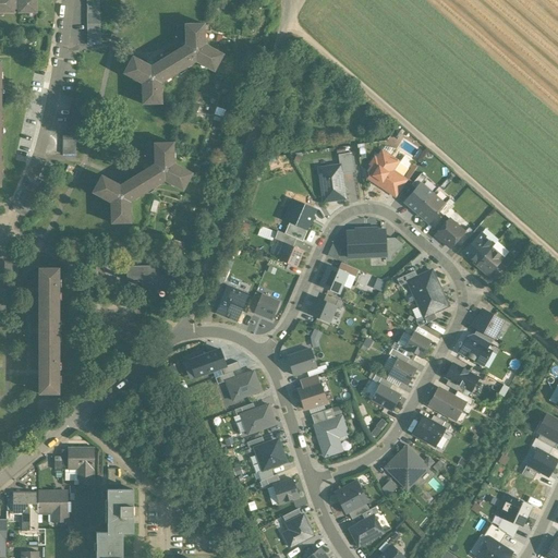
[(0,0),(0,13),(13,13),(13,10),(19,10),(19,13),(36,13),(35,0),(0,0)]
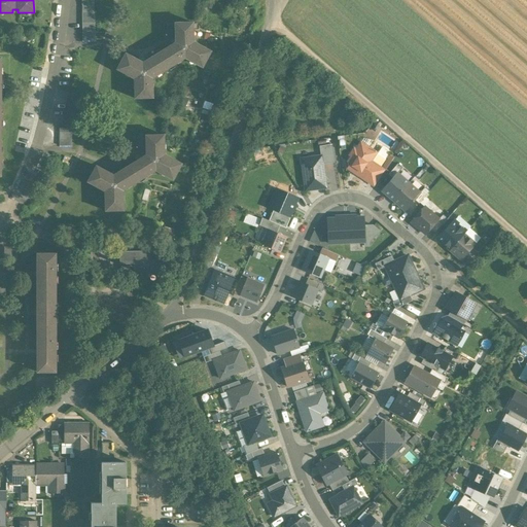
[(92,0),(81,0),(83,41),(94,41),(92,0)]
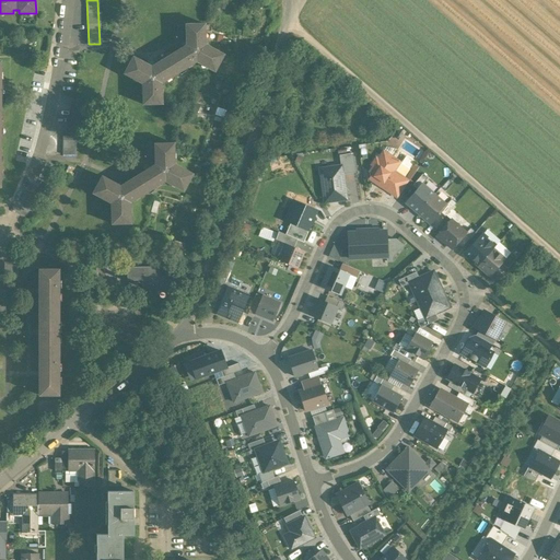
[(205,25),(186,25),(186,46),(151,68),(132,58),(124,74),(142,84),(142,105),(162,105),(161,84),(196,62),(214,72),(223,56),(205,46),(205,25)]
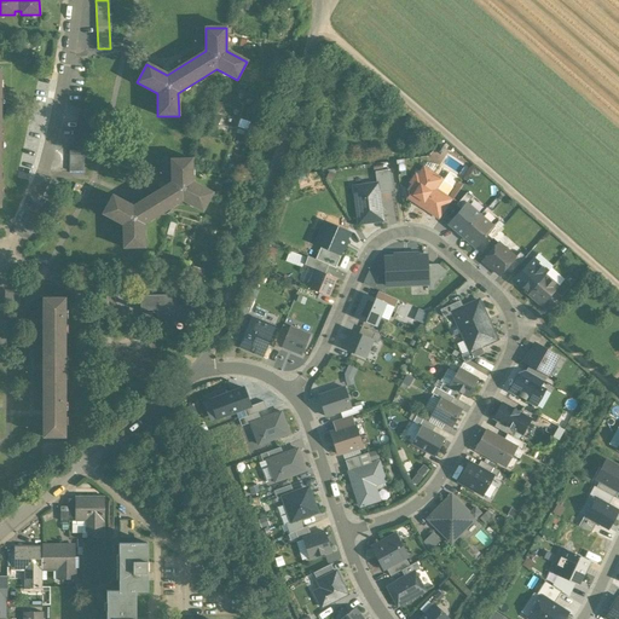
[(80,131),(75,131),(75,151),(70,151),(70,172),(84,172),(84,151),(88,151),(88,131),(93,131),(93,110),(80,110),(80,131)]
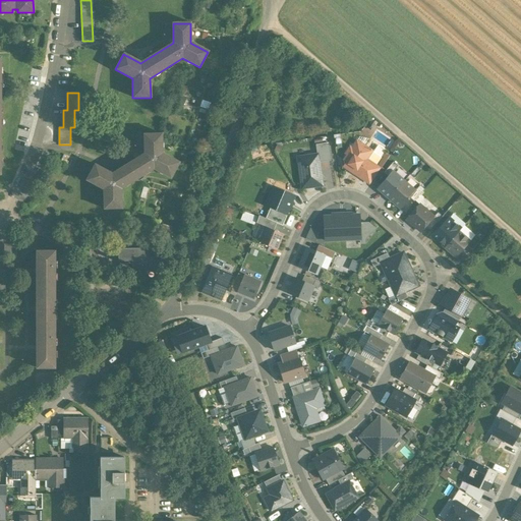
[(161,134),(143,135),(143,155),(111,174),(95,165),(87,180),(103,190),(104,210),(121,209),(120,189),(153,169),(170,178),(178,163),(162,154),(161,134)]
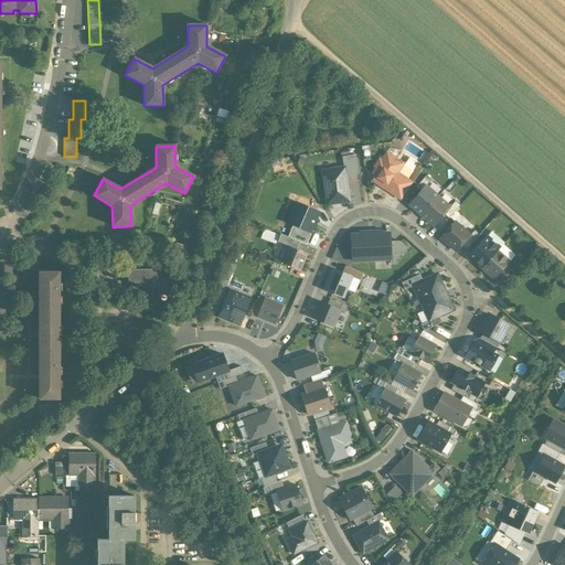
[(386,153),(381,161),(379,160),(374,167),(376,169),(372,174),(377,178),(376,180),(385,187),(386,184),(393,188),(390,192),(401,200),(404,195),(412,183),(406,180),(413,171),(403,164),(386,153)]
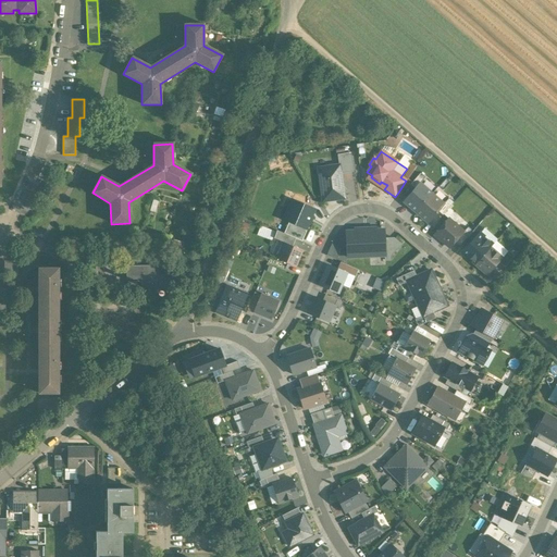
[(339,165),(341,174),(354,172),(350,153),(337,155),(338,165),(339,165)]
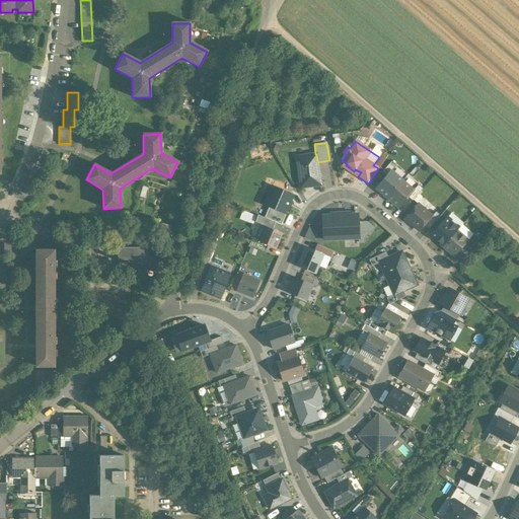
[(315,154),(296,157),(300,189),(320,186),(317,162),(316,154),(315,154)]
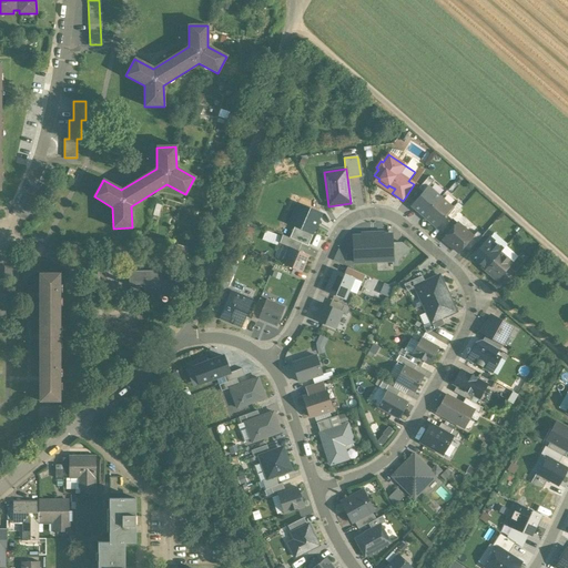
[(424,217),(440,198),(428,188),(412,206),(424,217)]
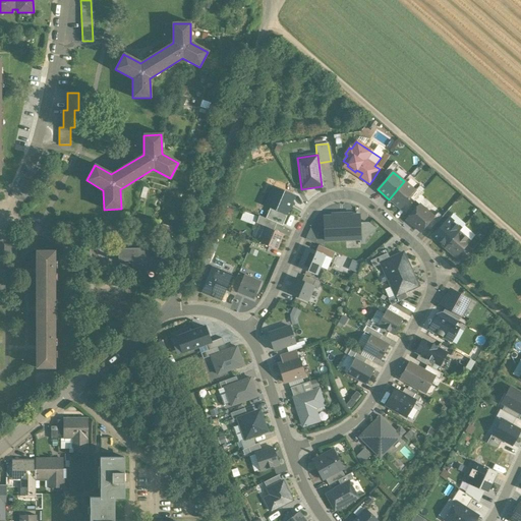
[(404,181),(389,199),(400,209),(414,191),(404,181)]
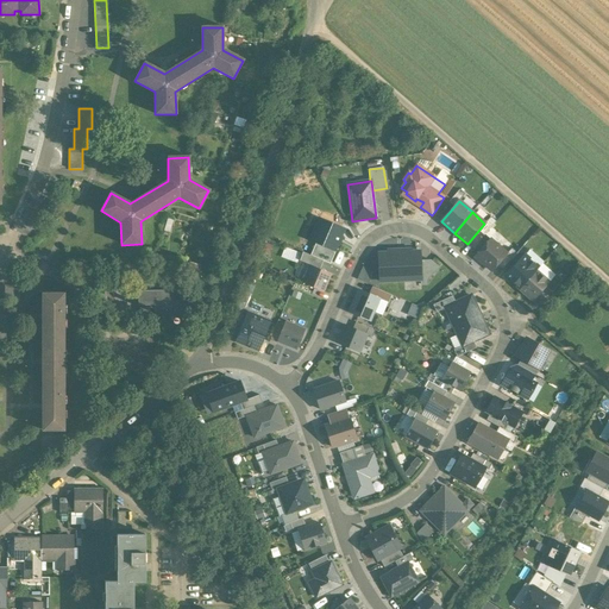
[(334,251),(334,250),(338,244),(341,238),(340,237),(344,230),(319,219),(309,240),(315,243),(334,251)]
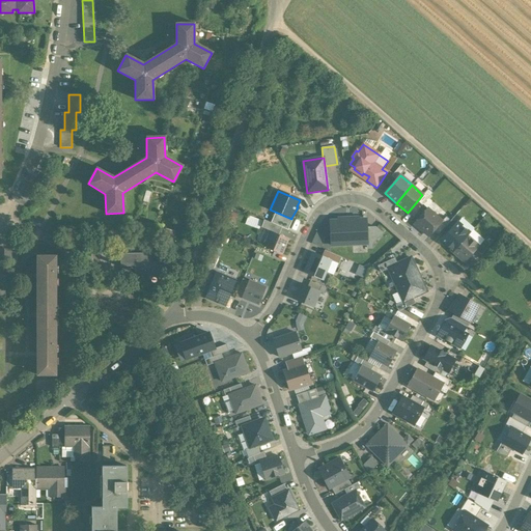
[(442,222),(427,208),(414,224),(428,236),(432,231),(442,222)]
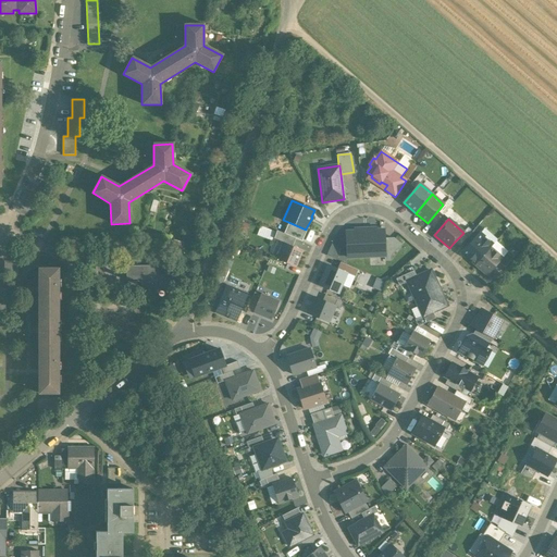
[(288,222),(284,234),(296,239),(301,242),(307,230),(306,229),(306,230),(288,222)]
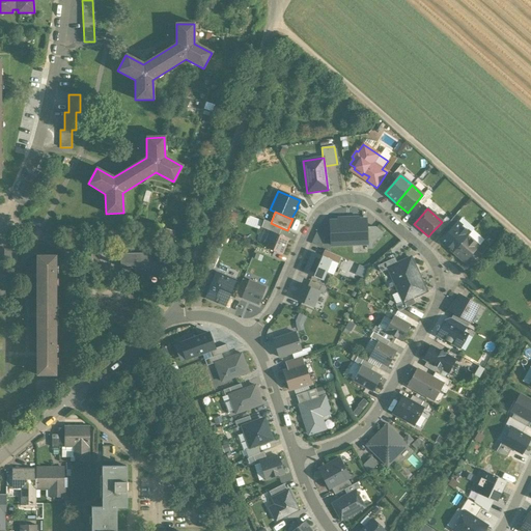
[(338,221),(330,221),(331,246),(366,245),(365,228),(365,220),(358,220),(358,218),(338,219),(338,221)]
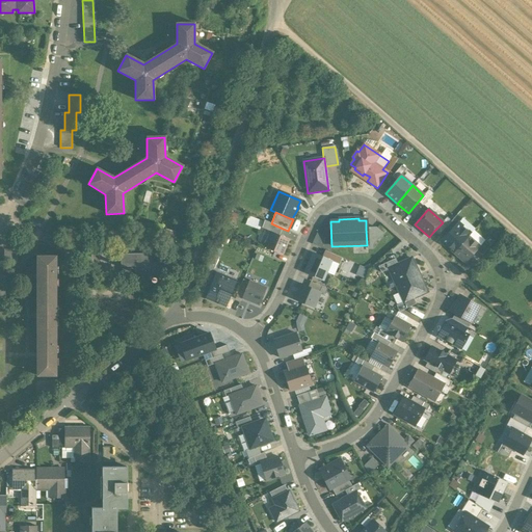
[(443,222),(433,232),(439,236),(451,221),(446,218),(443,222)]
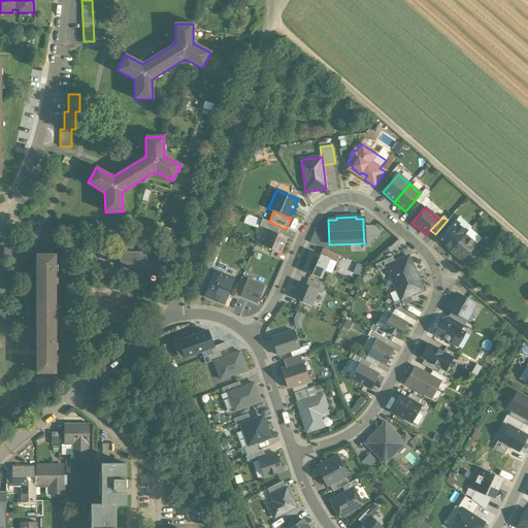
[(269,222),(262,219),(260,227),(268,230),(276,234),(281,227),(269,222)]
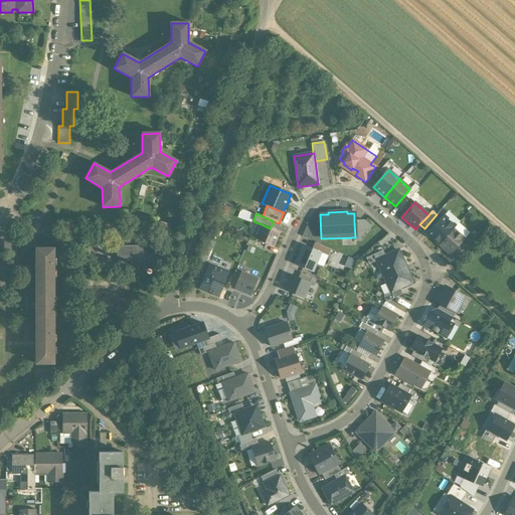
[(427,234),(440,245),(453,229),(456,226),(444,216),(427,234)]
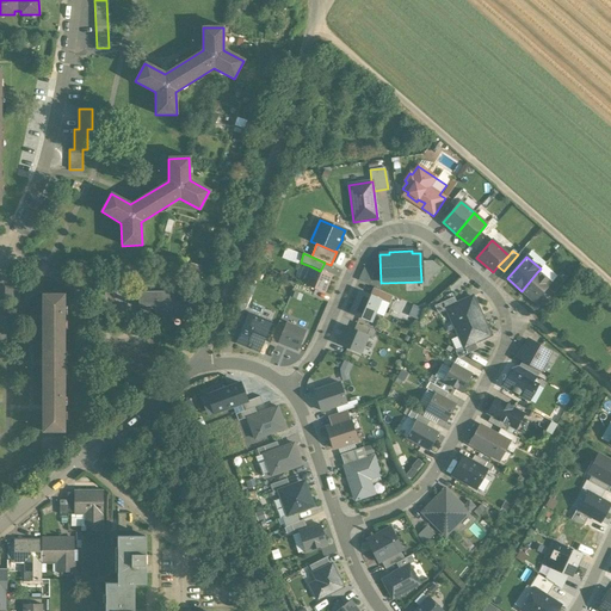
[(432,261),(420,263),(421,282),(421,287),(429,285),(429,282),(440,269),(432,261)]
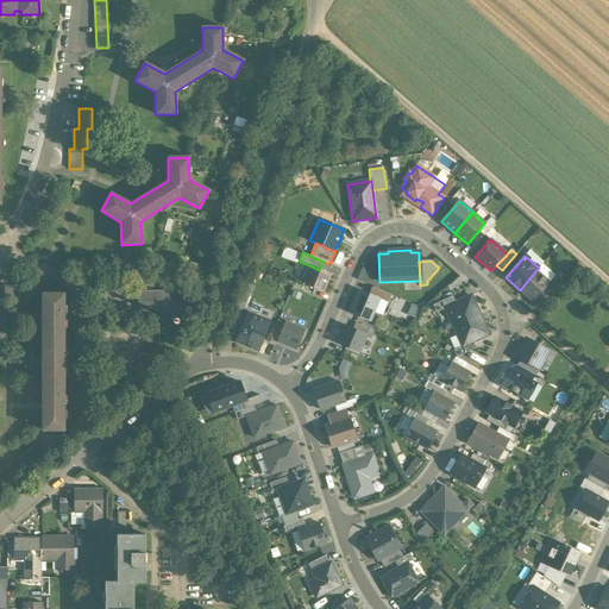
[(319,270),(309,265),(301,283),(302,283),(324,293),(331,275),(319,270)]
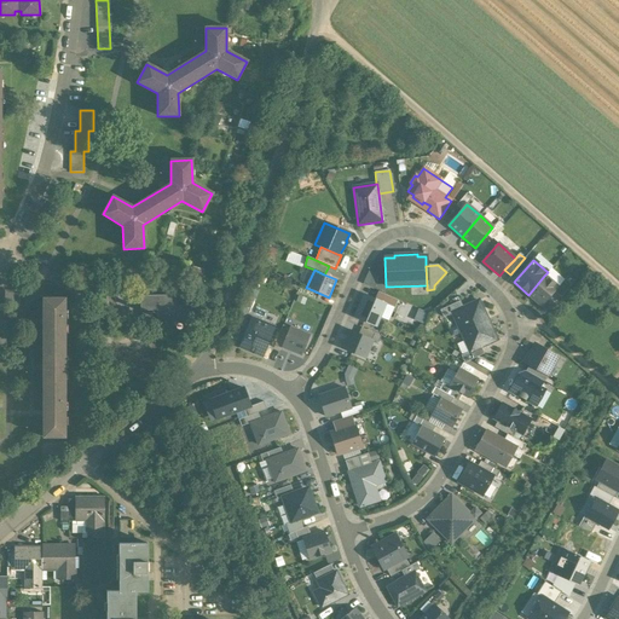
[(544,276),(528,295),(542,307),(554,291),(557,288),(544,276)]
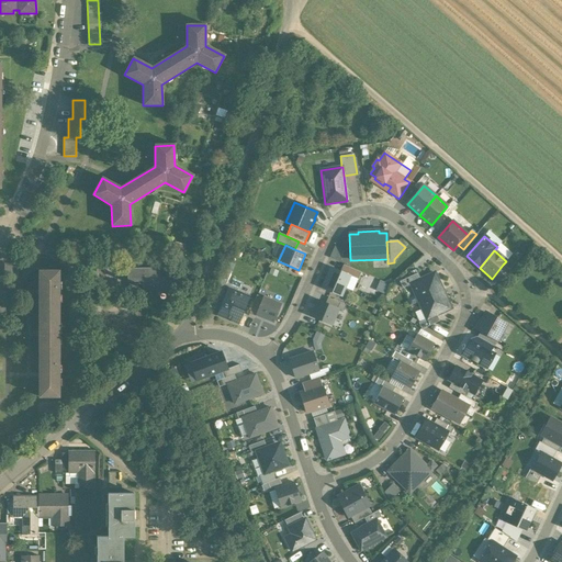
[(103,251),(93,251),(93,262),(103,261),(103,251)]
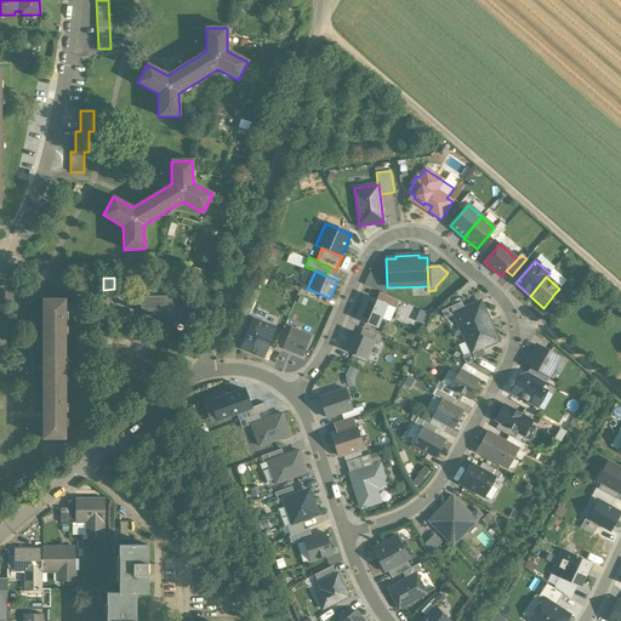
[(559,289),(556,292),(563,298),(574,286),(567,280),(559,289)]
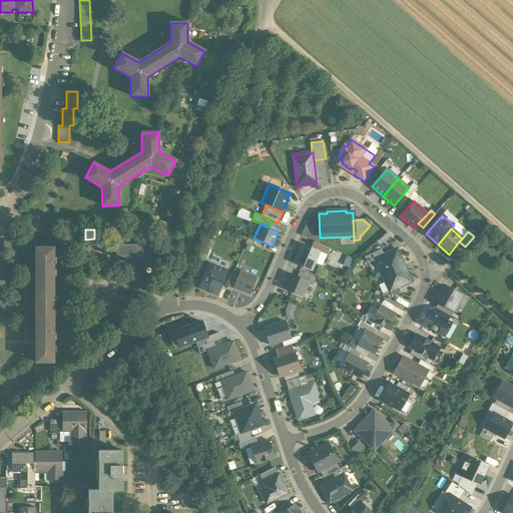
[(0,252),(0,265),(7,265),(7,253),(15,253),(15,240),(4,240),(4,253),(0,252)]
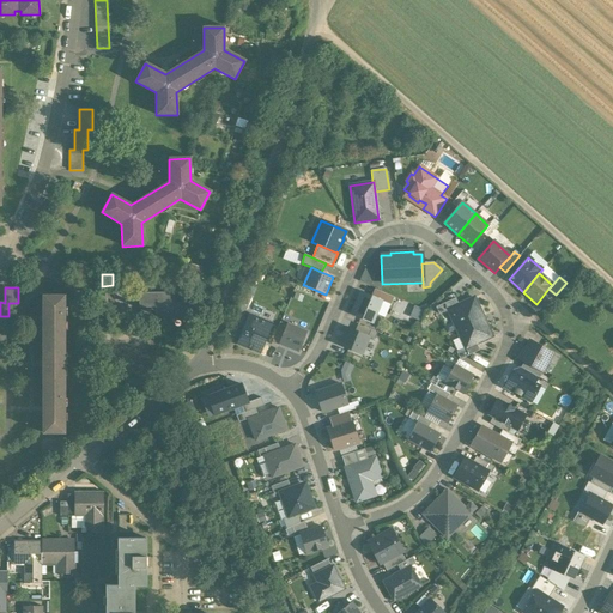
[(394,297),(375,289),(371,297),(381,301),(390,305),(394,297)]
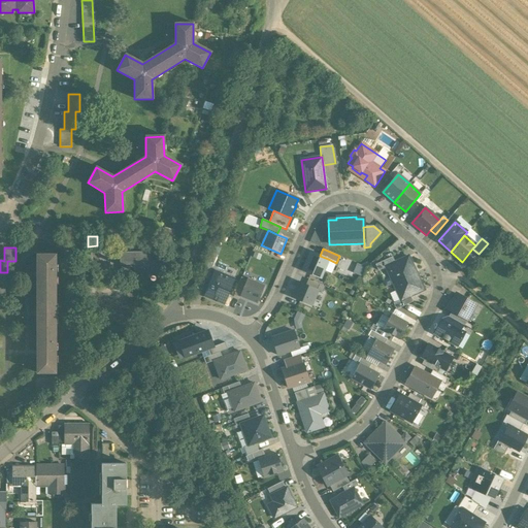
[(320,256),(311,252),(303,271),(320,278),(328,259),(320,256)]
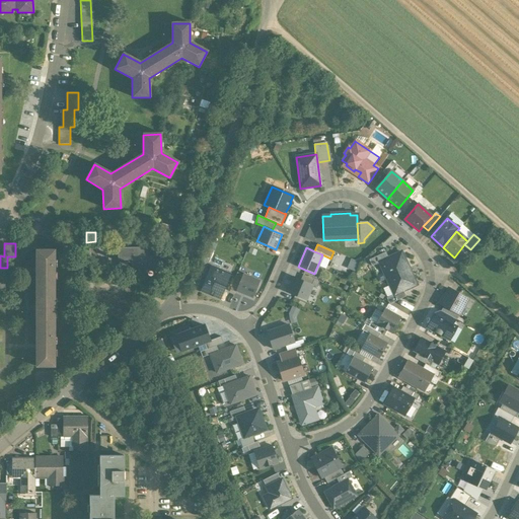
[(158,248),(132,249),(132,262),(132,271),(138,271),(138,274),(145,274),(144,271),(159,270),(158,248)]
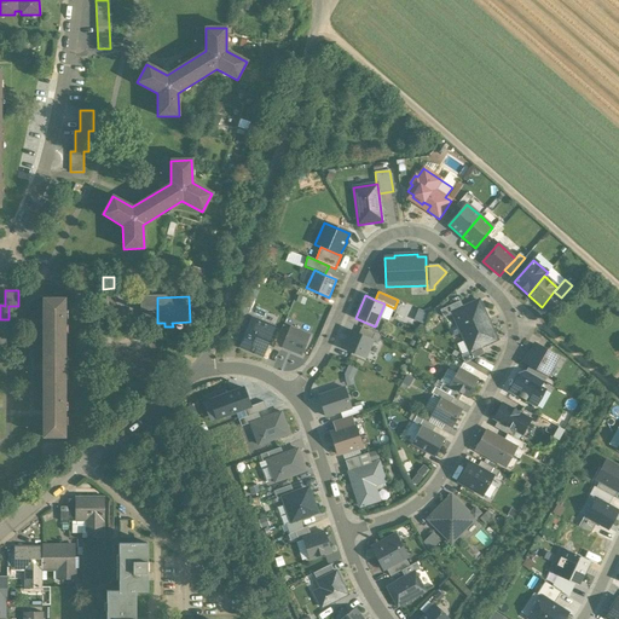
[(157,298),(143,298),(143,312),(157,312),(157,298)]
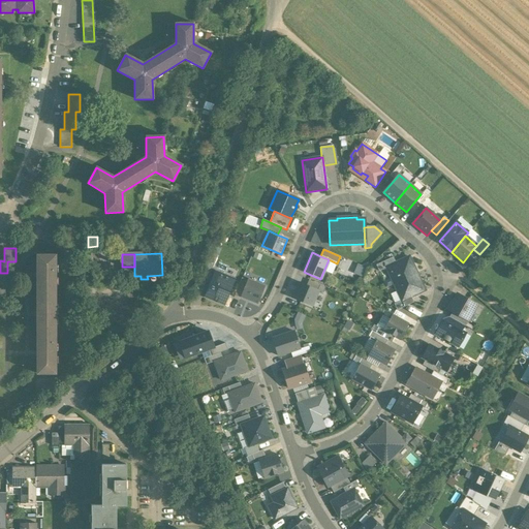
[(55,255),(36,255),(37,373),(55,373),(55,255)]
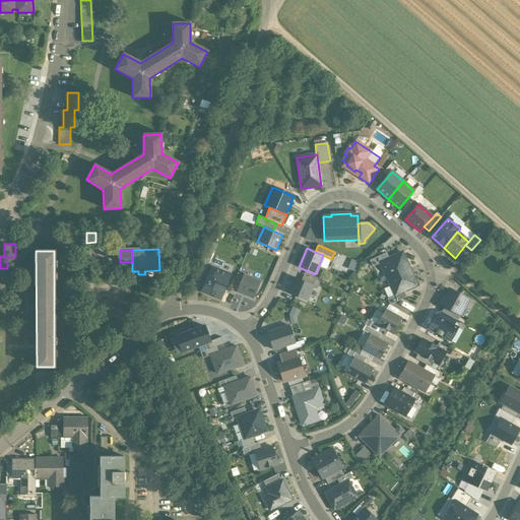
[(386,253),(370,261),(372,267),(380,263),(379,263),(388,259),(386,253)]
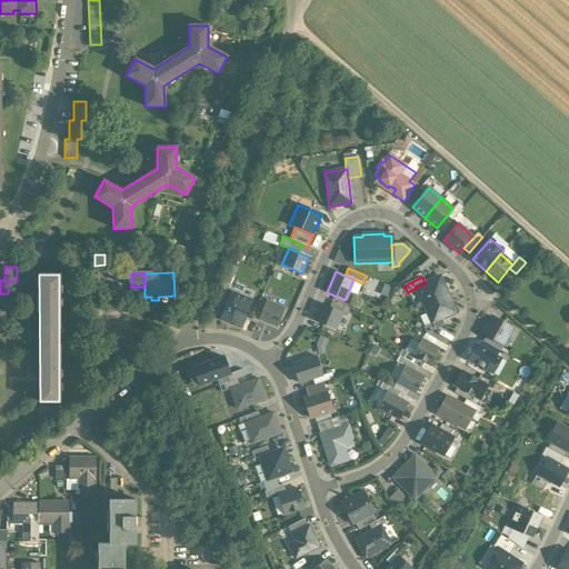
[(425,283),(415,288),(416,288),(423,306),(448,295),(440,277),(439,277),(425,283)]
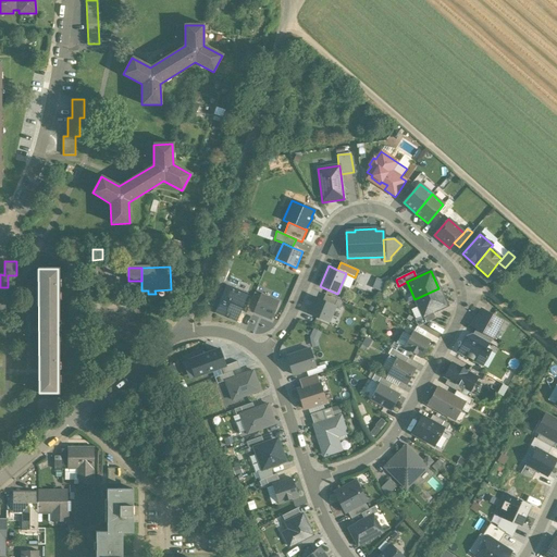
[(207,305),(218,309),(224,291),(214,286),(207,305)]
